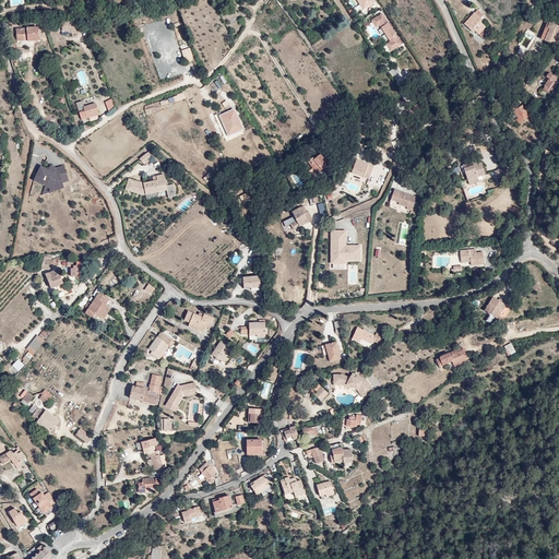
[(373,2),(370,4),(373,10),(380,7),(376,1),(373,2)]
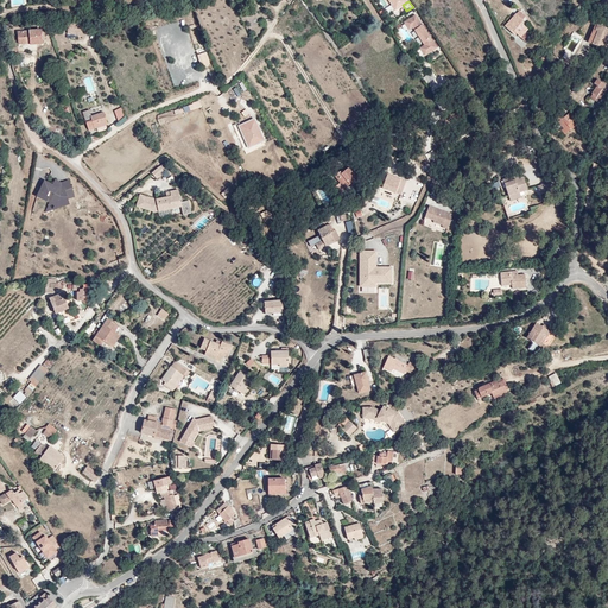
[(441,54),(420,20),(409,27),(413,35),(418,31),(419,33),(419,35),(426,49),(428,48),(429,50),(424,54),(429,61),(441,54)]
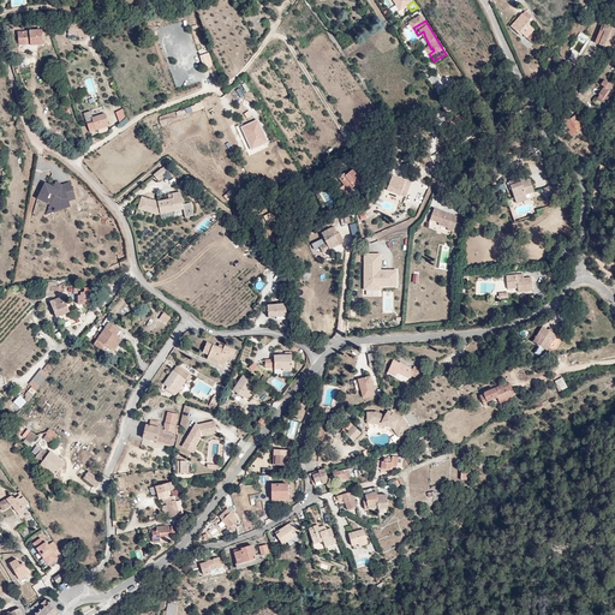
[(531,30),(535,28),(526,21),(524,22),(526,24),(517,35),(524,43),(526,41),(530,45),(535,49),(541,45),(535,40),(537,37),(531,30)]
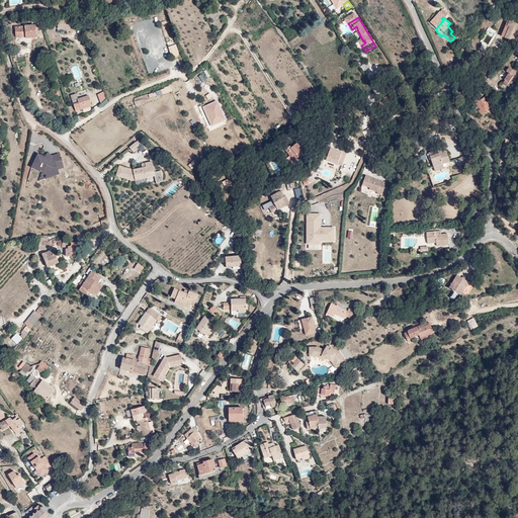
[(443,20),(441,18),(433,26),(435,29),(443,20)]
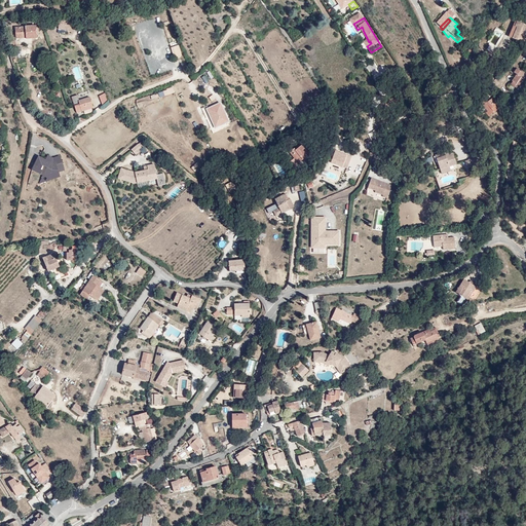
[(525,23),(514,20),(510,32),(509,37),(514,38),(519,39),(520,37),(524,38),(525,33),(525,23)]
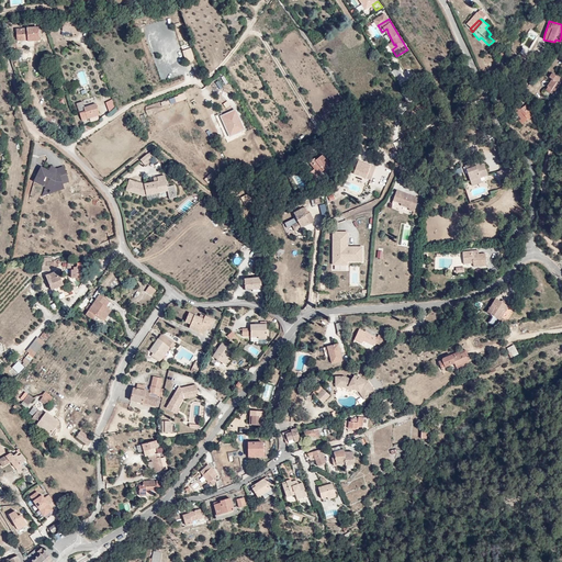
[(17,29),(17,34),(27,35),(27,36),(33,37),(33,42),(38,43),(40,31),(17,29)]
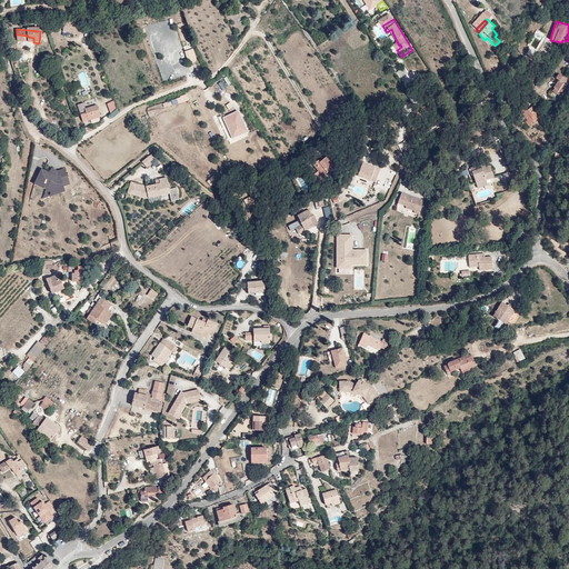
[(68,40),(78,41),(79,32),(68,31),(68,40)]
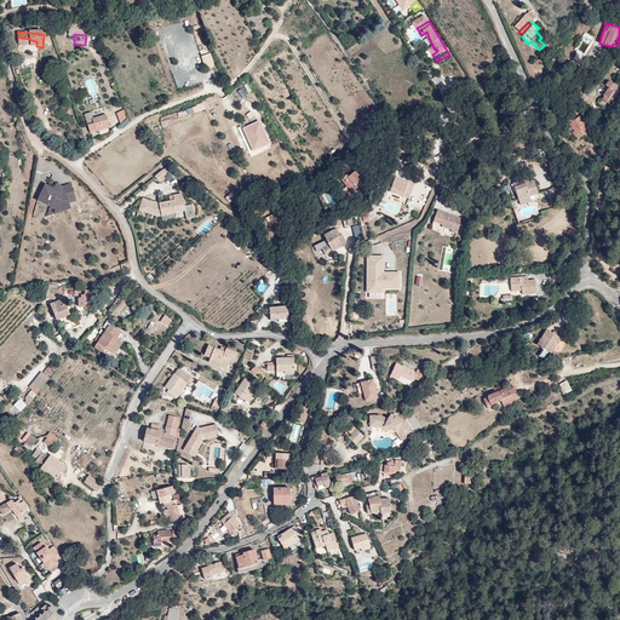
[(431,80),(436,87),(446,81),(440,73),(431,80)]
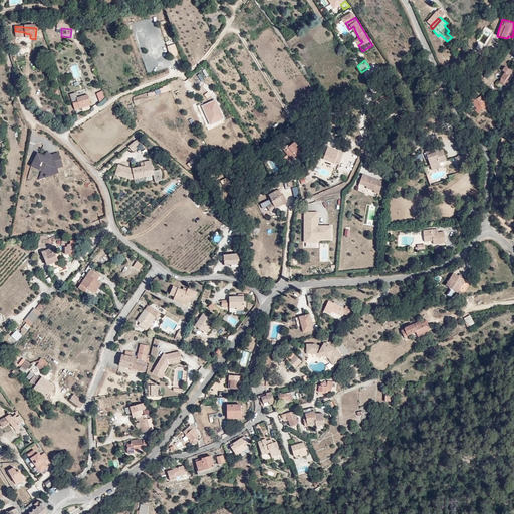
[(74,78),(80,76),(76,64),(70,66),(74,78)]
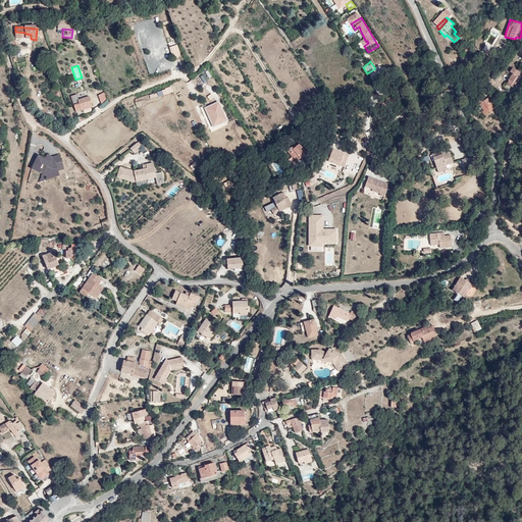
[(506,81),(509,85),(511,82),(518,74),(515,71),(506,81)]
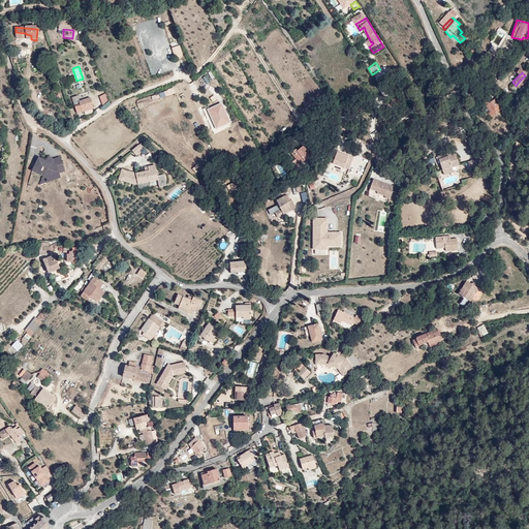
[(203,78),(207,84),(212,80),(208,74),(203,78)]
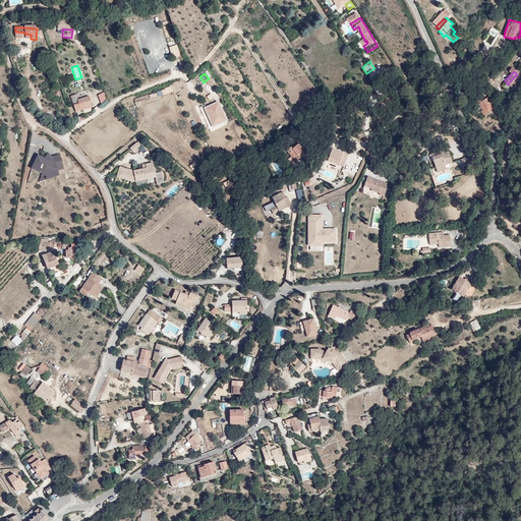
[(157,91),(158,97),(173,93),(171,87),(157,91)]
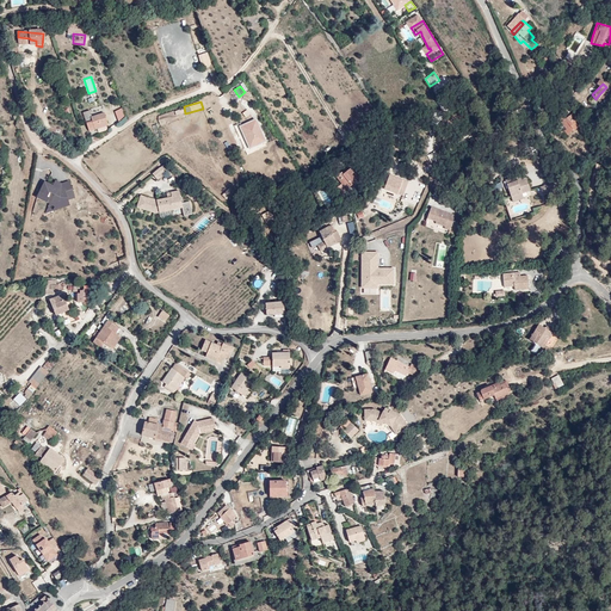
[(115,111),(118,121),(125,117),(122,107),(115,111)]
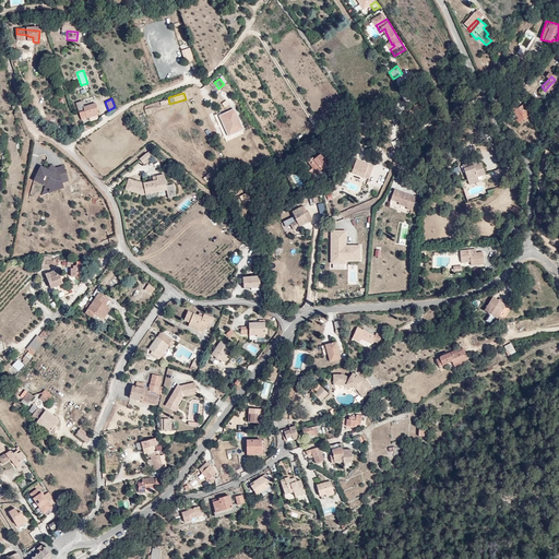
[(512,118),(524,111),(519,100),(513,103),(510,98),(507,100),(512,113),(511,114),(512,118)]
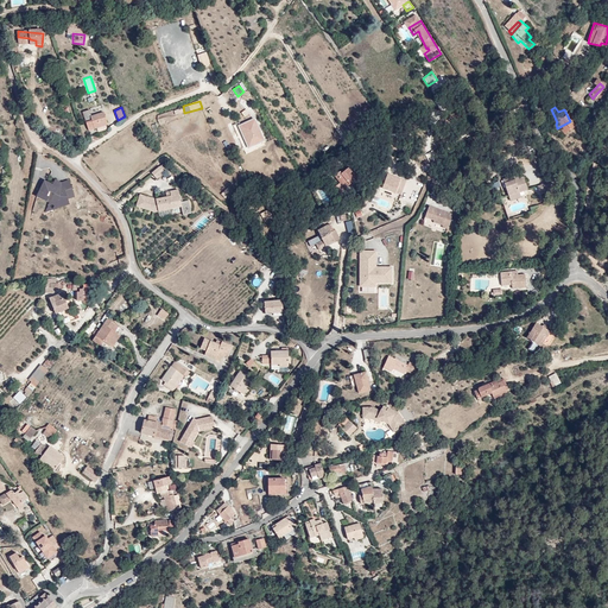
[(95,125),(95,124),(101,122),(99,113),(97,108),(90,111),(95,125)]
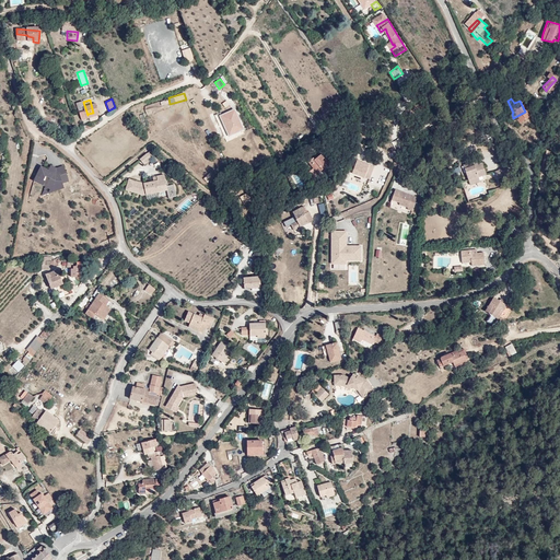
[(93,113),(95,118),(106,114),(102,100),(91,104),(93,113)]
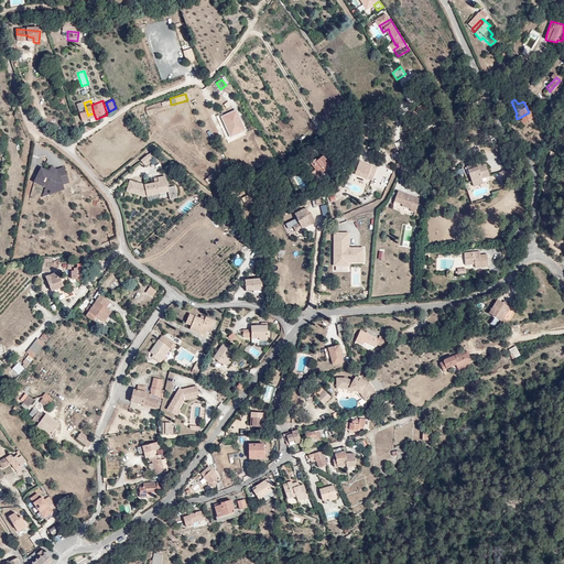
[(237,111),(223,118),(231,137),(246,130),(237,111)]
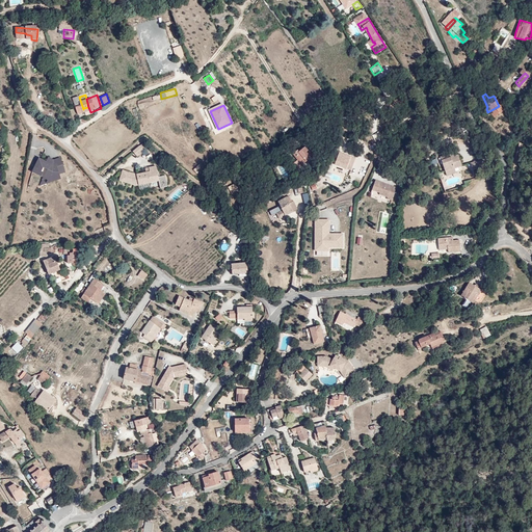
[(140,145),(134,152),(138,156),(144,151),(140,145)]
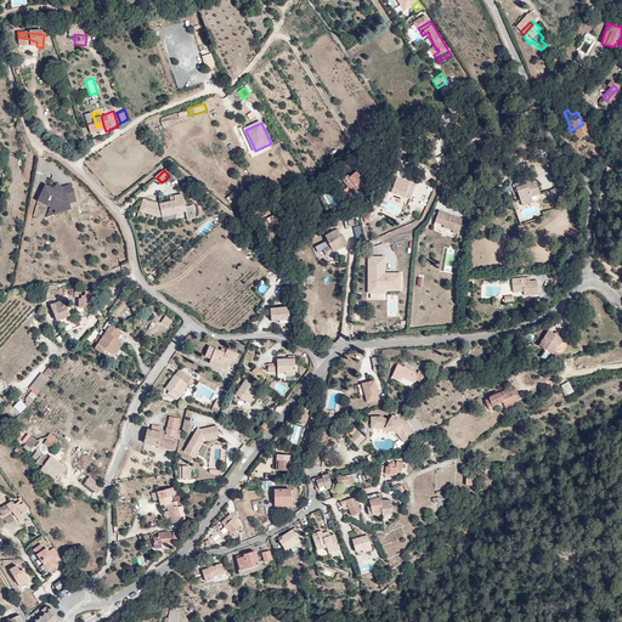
[(348,197),(363,185),(358,177),(360,176),(356,171),(350,177),(348,175),(343,180),(348,187),(343,191),(348,197)]
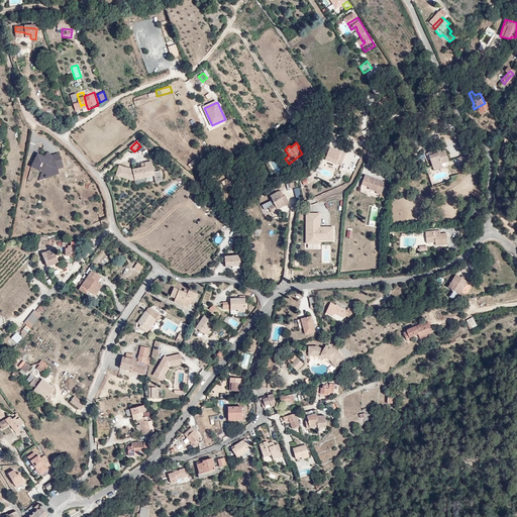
[(346,152),(330,147),(325,165),(341,170),(346,152)]
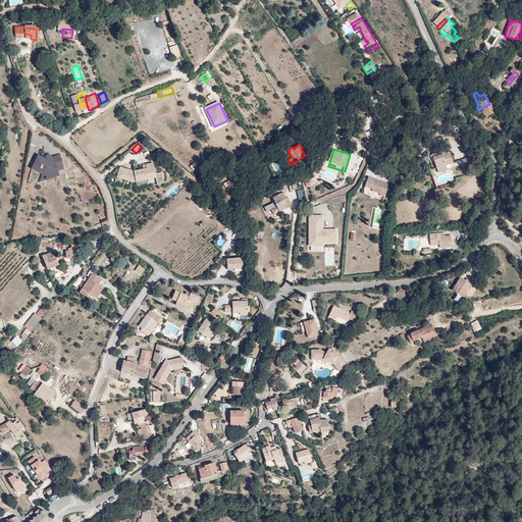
[(431,152),(434,160),(452,156),(450,150),(447,150),(442,152),(439,153),(438,149),(431,152)]
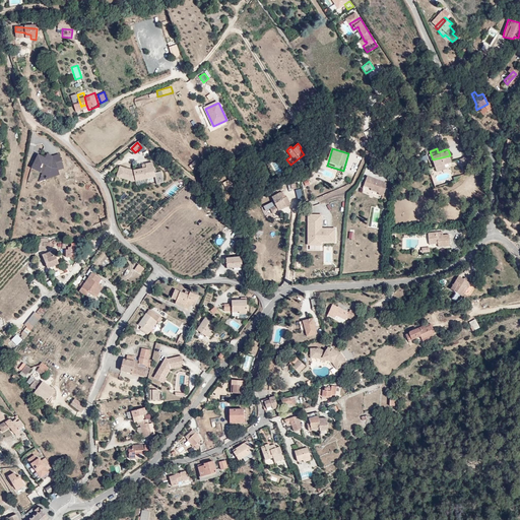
[(459,156),(461,163),(469,160),(467,153),(459,156)]
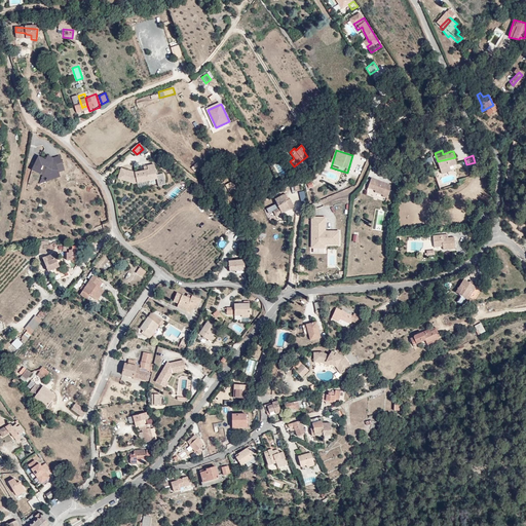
[(64,171),(60,157),(52,159),(47,156),(46,160),(52,164),(55,162),(59,173),(64,171)]
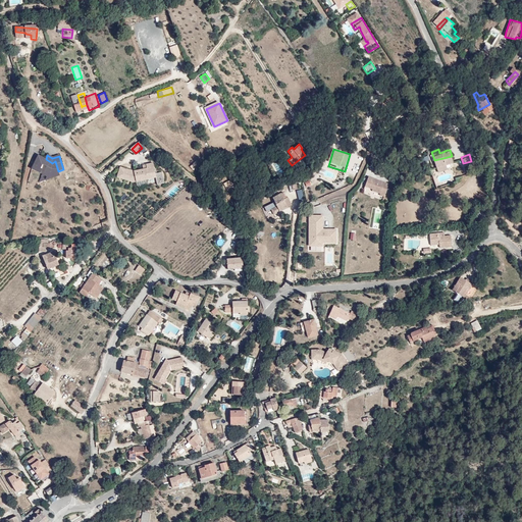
[(452,156),(434,160),(436,166),(446,163),(453,160),(452,156)]
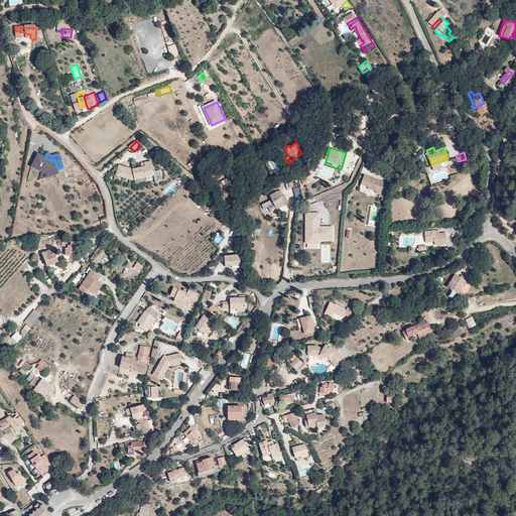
[(57,169),(54,159),(51,161),(45,157),(40,155),(36,163),(34,162),(31,168),(40,172),(42,168),(40,167),(42,163),(46,165),(42,173),(44,174),(57,169)]
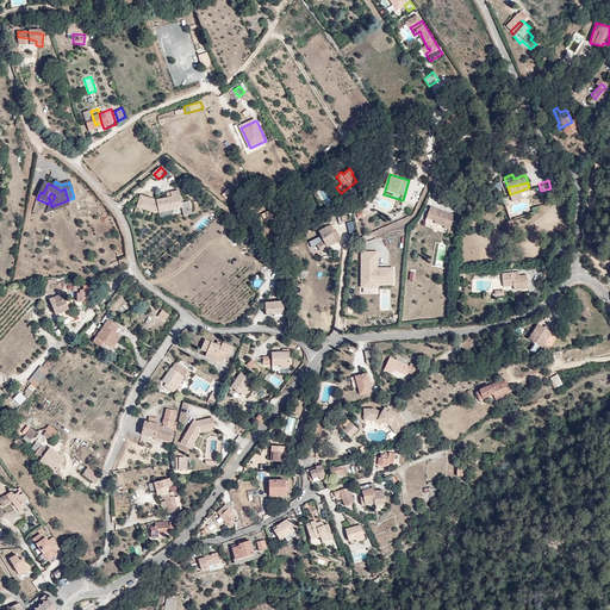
[(226,200),(234,193),(228,188),(222,195),(226,200)]
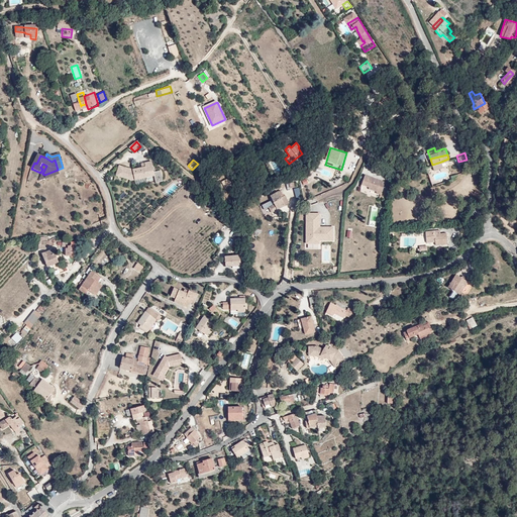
[(144,170),(134,172),(121,168),(118,177),(134,182),(157,179),(158,182),(165,181),(163,174),(157,175),(154,165),(147,166),(147,167),(148,170),(144,170)]
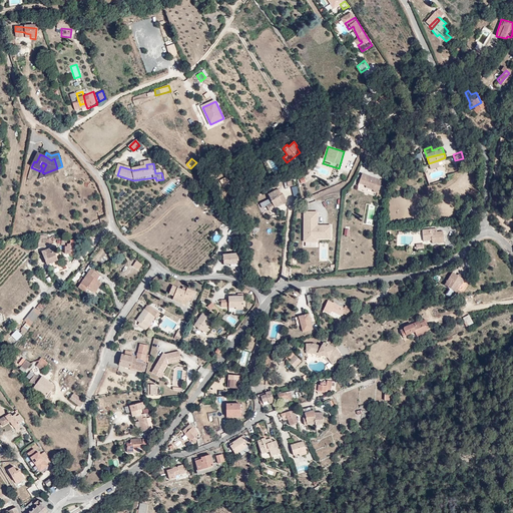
[(39,179),(59,172),(57,168),(44,173),(42,172),(39,179)]
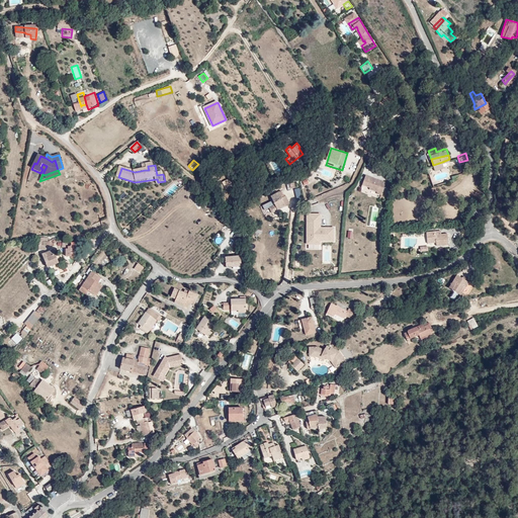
[(377,191),(381,192),(385,179),(365,174),(362,184),(370,186),(369,187),(377,189),(377,191)]
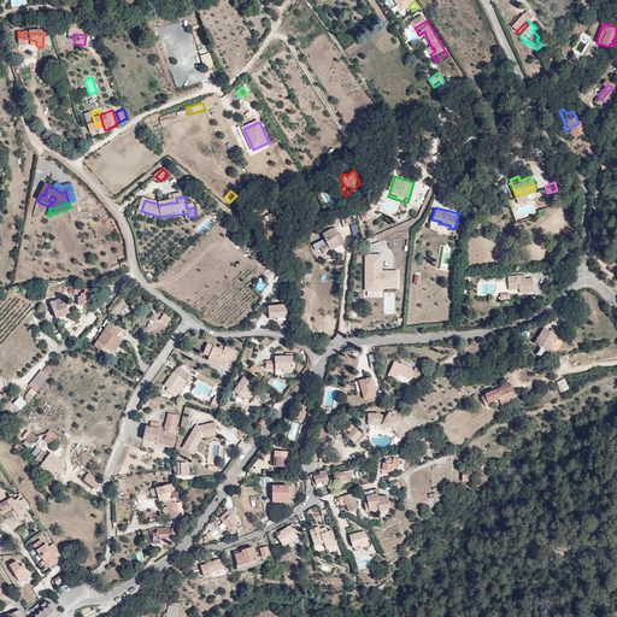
[(264,217),(268,225),(277,222),(272,212),(264,217)]
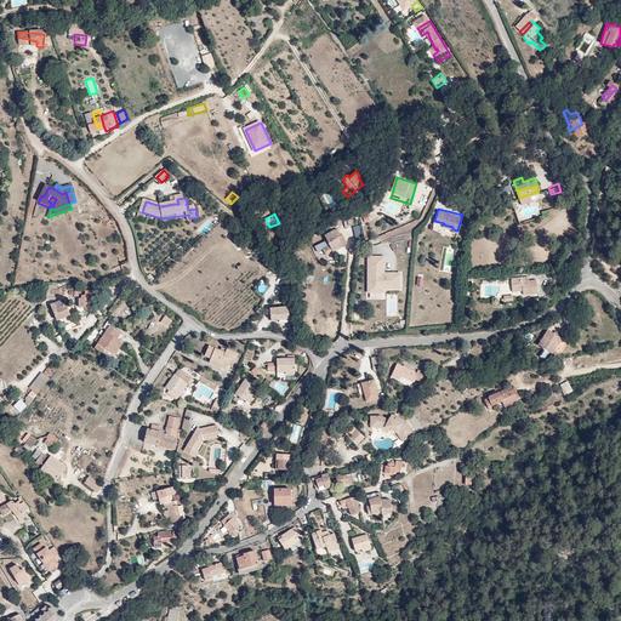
[(328,249),(331,255),(347,245),(342,238),(346,235),(341,228),(328,237),(334,245),(328,249)]
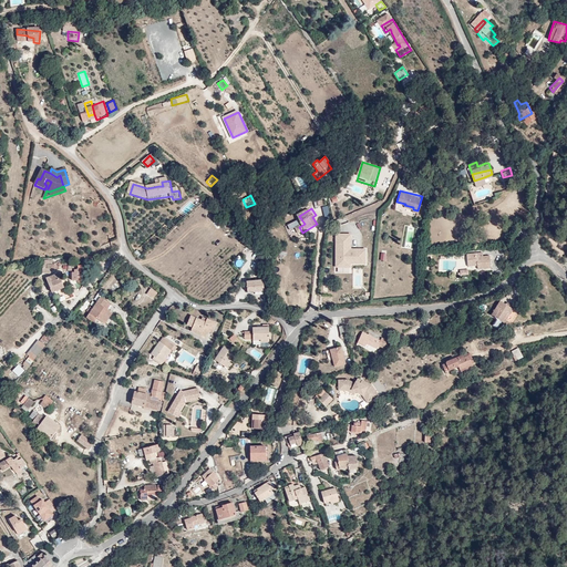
[(312,217),(317,224),(321,222),(317,214),(316,215),(312,217)]
